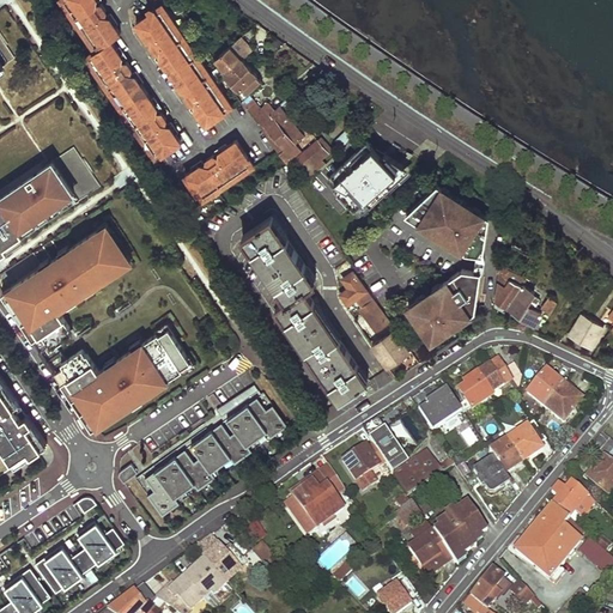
[(93,0),(59,0),(93,52),(84,56),(153,161),(178,144),(171,134),(168,137),(161,126),(159,127),(157,129),(147,116),(151,114),(152,113),(145,101),(147,98),(138,84),(134,86),(127,76),(126,76),(122,78),(114,65),(116,62),(117,62),(111,52),(115,49),(109,40),(119,34),(108,17),(103,17),(101,19),(97,22),(87,6),(91,4),(93,2),(93,0)]
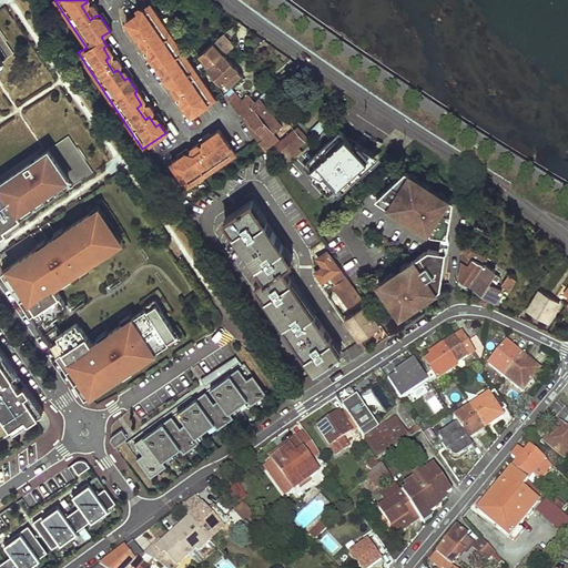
[(87,7),(84,3),(81,6),(90,20),(93,18),(91,14),(98,11),(92,3),(87,7)]
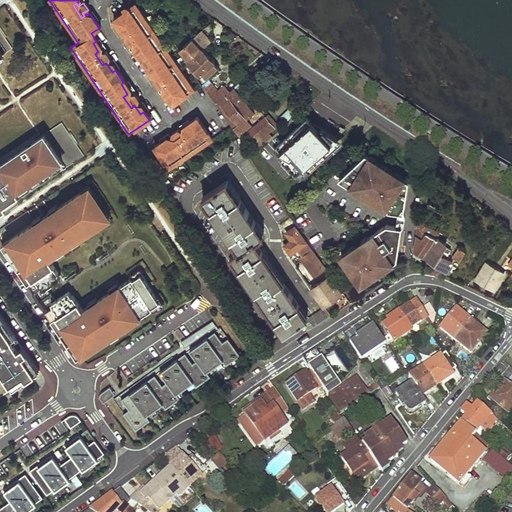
[(192,91),(135,4),(113,19),(117,26),(121,24),(127,33),(128,32),(131,30),(139,41),(136,43),(135,44),(141,53),(137,56),(146,69),(150,67),(156,77),(157,75),(160,74),(167,84),(164,86),(163,87),(168,95),(165,97),(171,106),(192,91)]
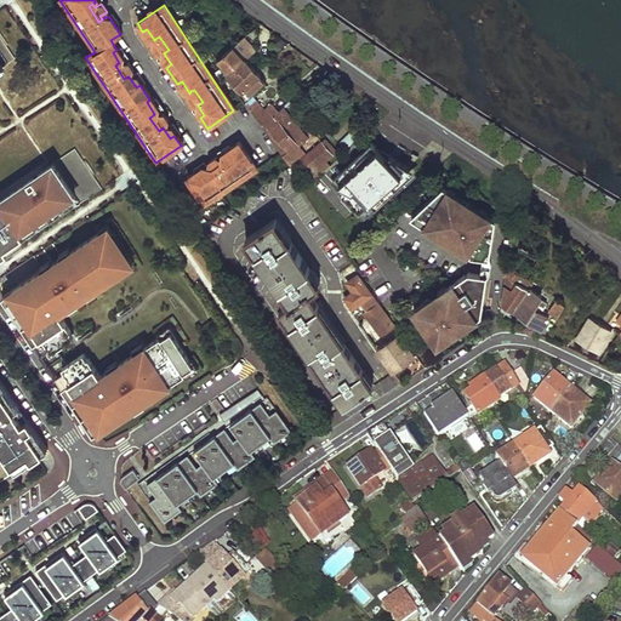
[(154,40),(147,29),(142,32),(147,39),(154,40)]
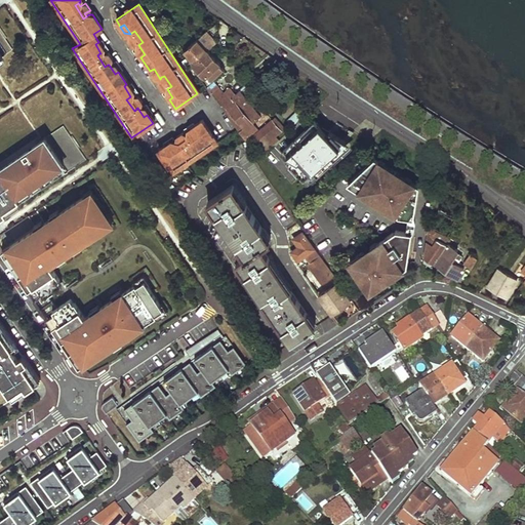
[(207,30),(200,35),(207,46),(214,42),(207,30)]
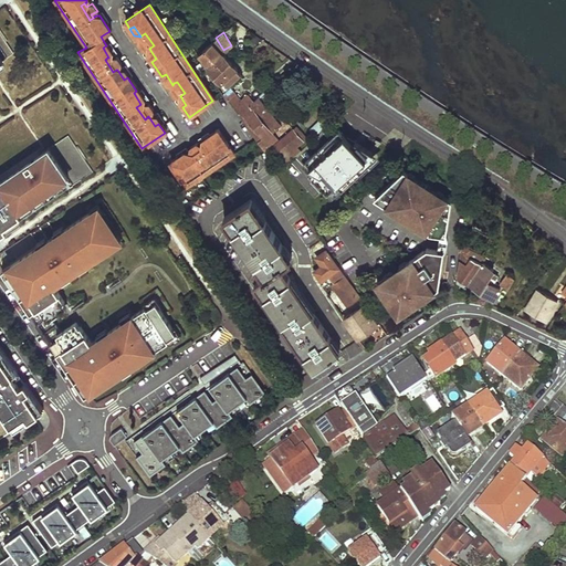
[(0,63),(14,54),(0,33),(0,234),(93,173),(67,136),(0,181),(0,63)]
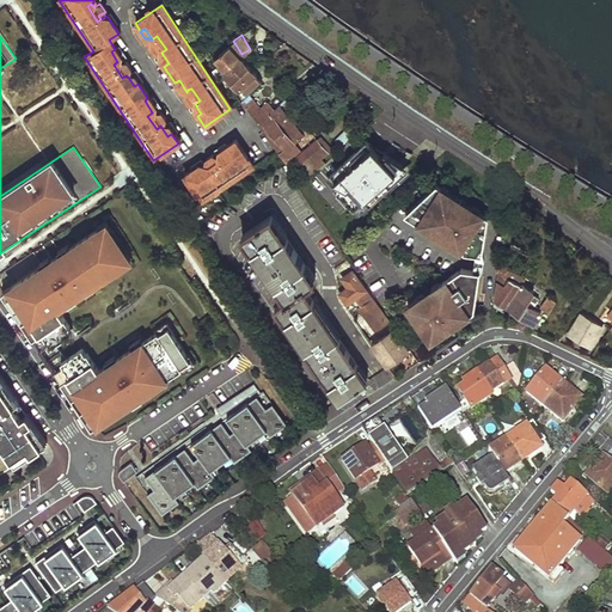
[(166,49),(157,36),(153,38),(155,42),(150,46),(154,53),(160,49),(163,51),(166,49)]
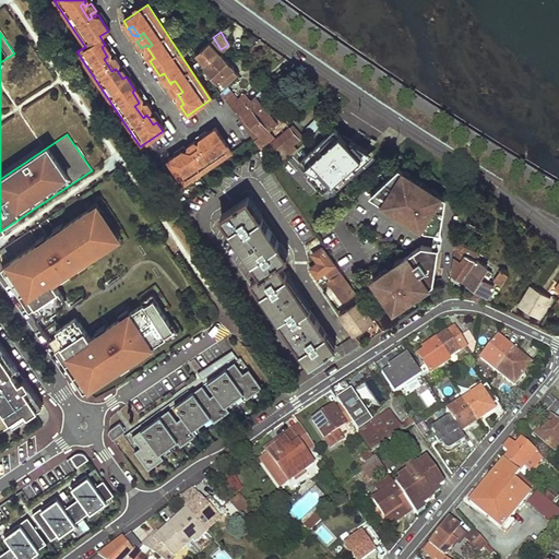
[(207,43),(193,56),(202,69),(218,55),(207,43)]
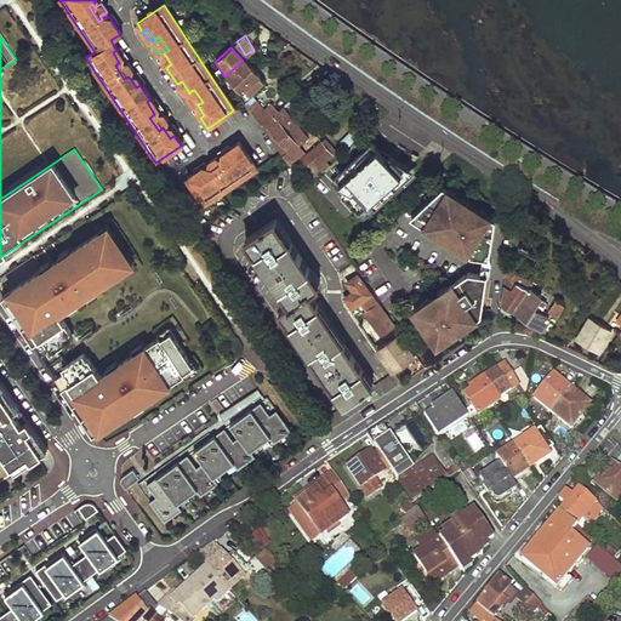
[(273,115),(277,113),(271,104),(263,109),(251,96),(250,97),(248,95),(263,80),(244,60),(243,61),(224,77),(243,103),(244,102),(261,126),(265,124),(273,115)]
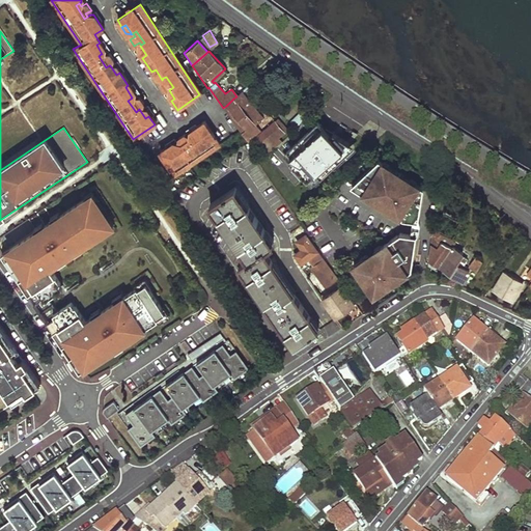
[(103,56),(101,54),(99,56),(106,67),(109,65),(107,63),(111,60),(107,54),(103,56)]
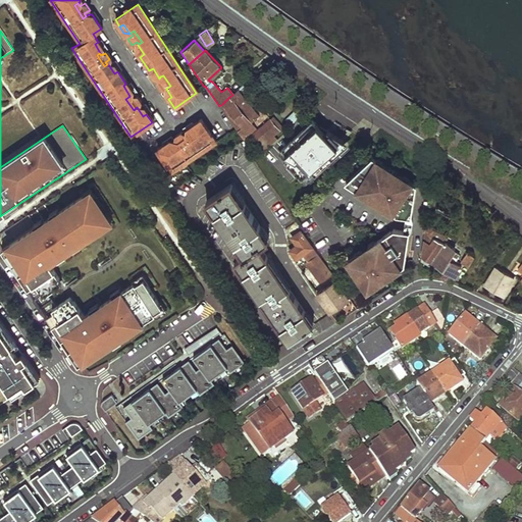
[(117,71),(113,64),(108,64),(114,73),(117,71)]
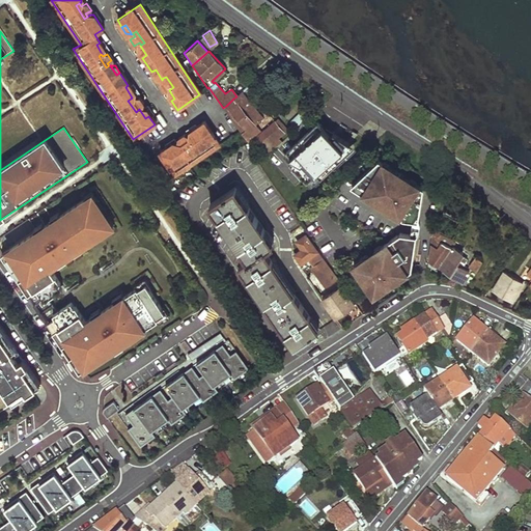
[(162,80),(156,70),(151,72),(156,78),(162,80)]
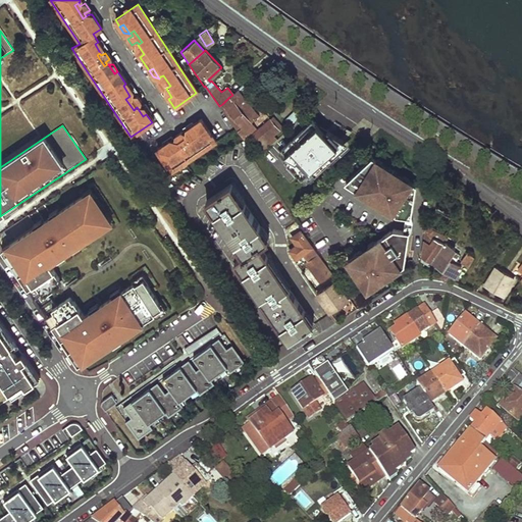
[(170,86),(163,75),(160,76),(162,79),(157,83),(161,89),(166,85),(167,88),(170,86)]
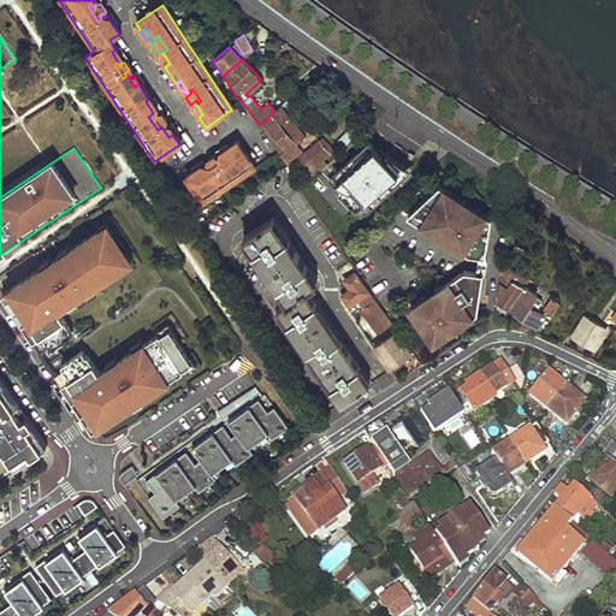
[(292,132),(274,112),(271,114),(274,119),(266,128),(262,123),(259,125),(286,166),(320,138),(315,134),(308,140),(298,126),(292,132)]
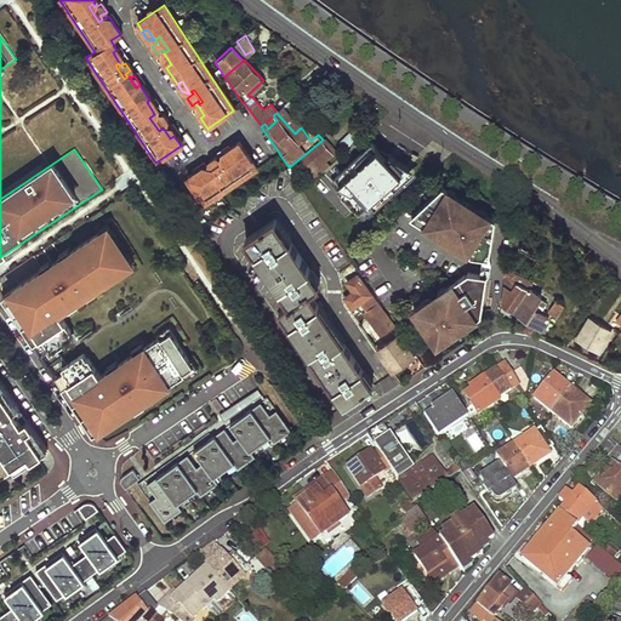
[(154,118),(153,115),(149,118),(159,131),(161,129),(160,126),(165,123),(160,114),(154,118)]
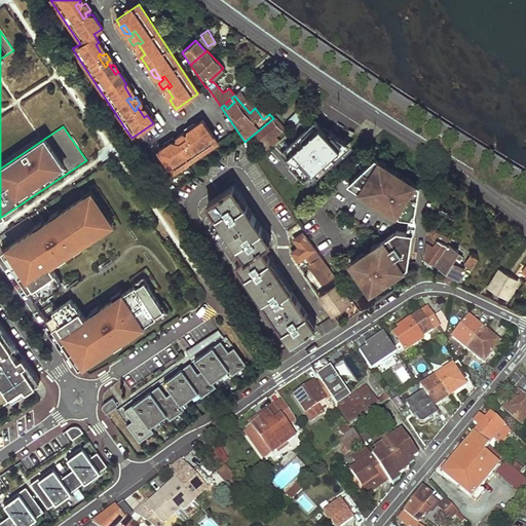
[(227,109),(234,102),(231,98),(224,105),(227,109)]
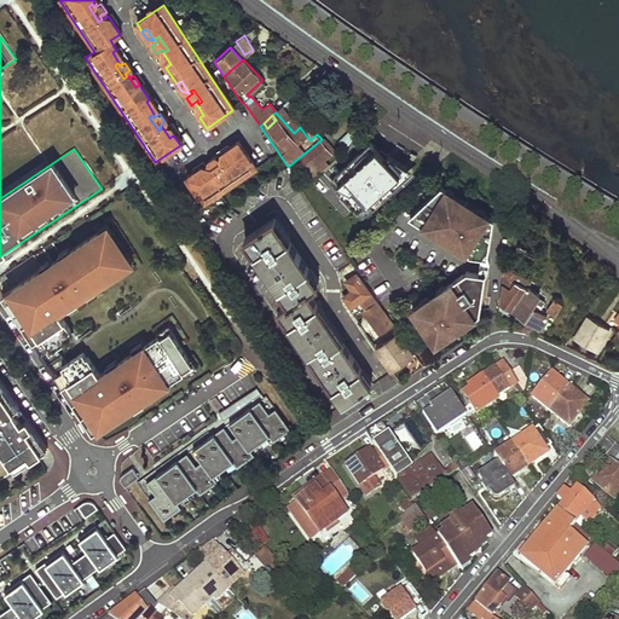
[(173,136),(168,127),(162,127),(169,138),(173,136)]
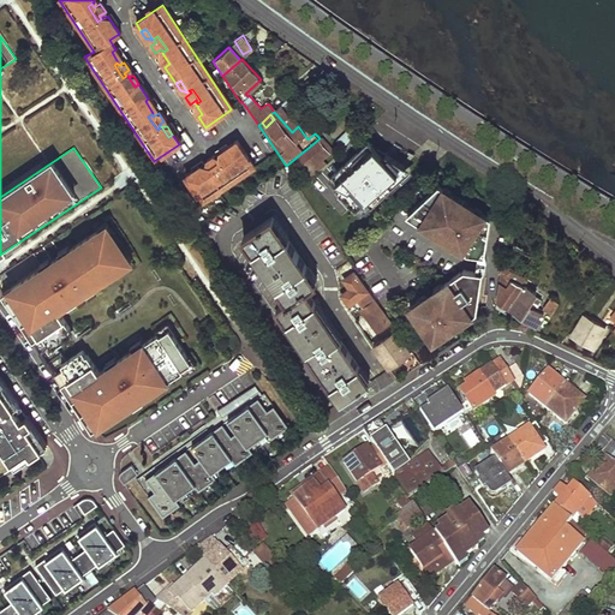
[(251,168),(234,141),(216,151),(216,159),(218,160),(220,163),(206,172),(204,168),(203,167),(197,165),(180,177),(198,203),(251,168)]
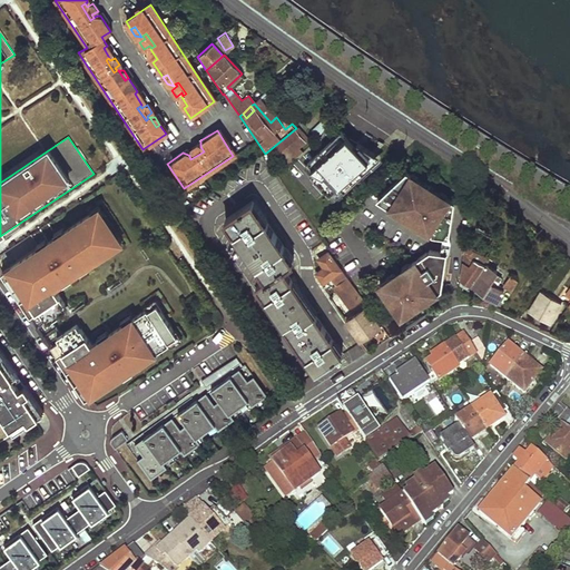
[(294,133),(282,144),(292,154),(303,143),(294,133)]
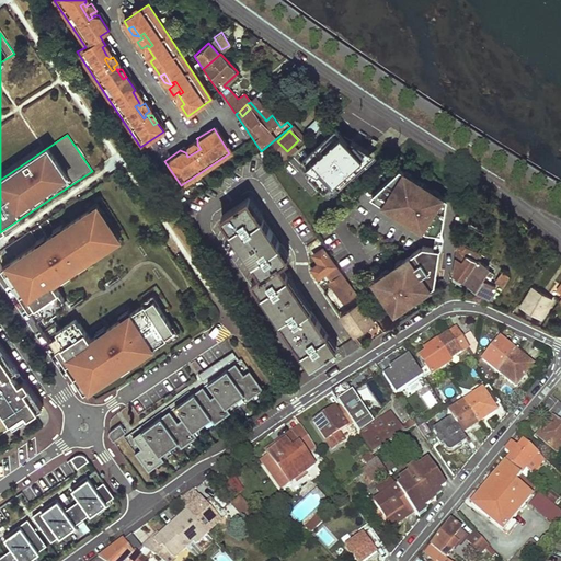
[(322,133),(300,152),(299,151),(285,164),(289,170),(307,155),(310,158),(330,141),(322,133)]
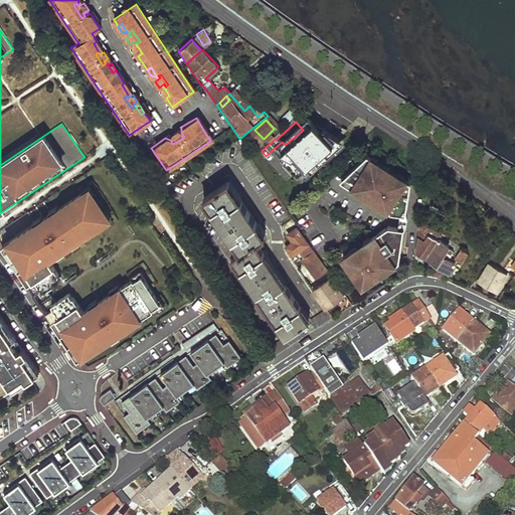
[(333,127),(322,137),(328,143),(339,133),(333,127)]
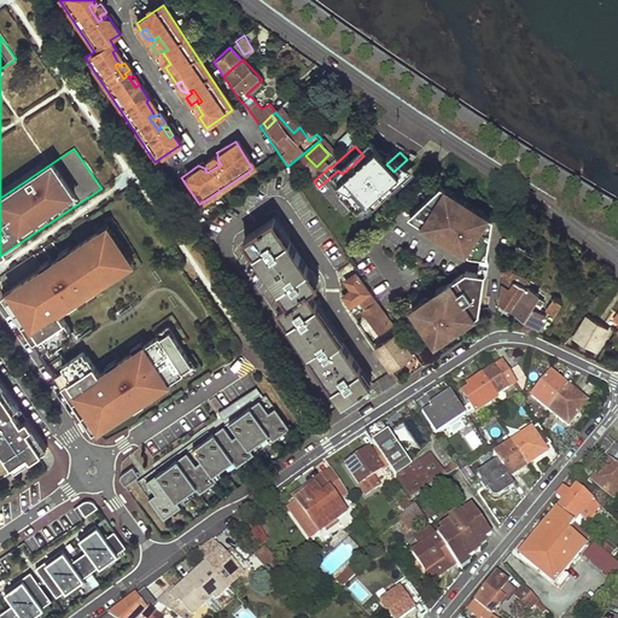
[(221,164),(219,161),(215,163),(211,156),(204,161),(208,168),(205,169),(207,173),(221,164)]
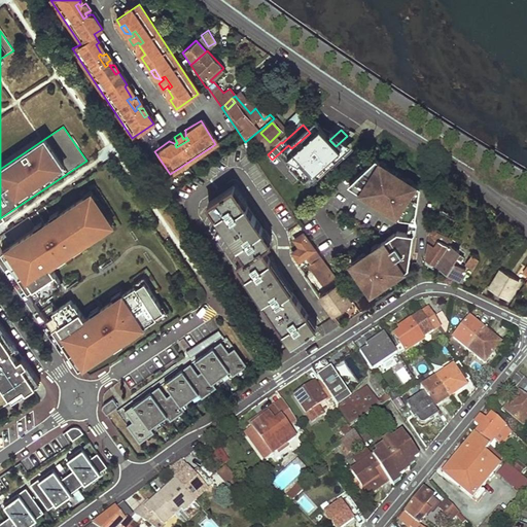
[(292,152),(285,160),(288,165),(297,157),(292,152)]
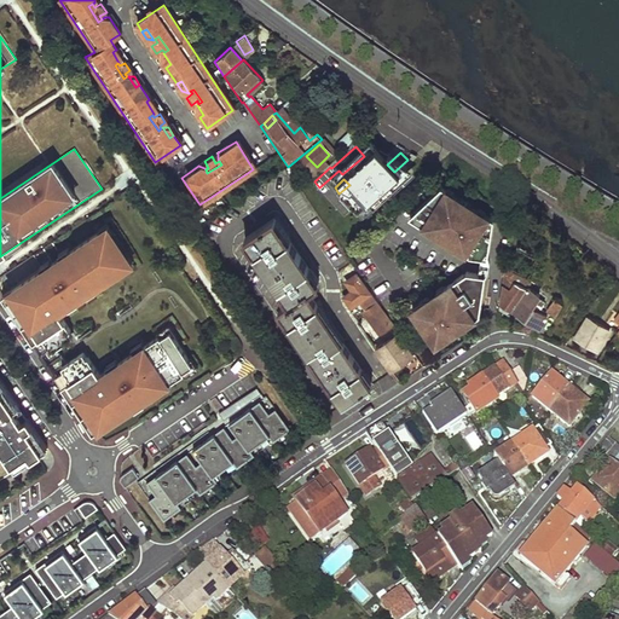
[(357,185),(340,200),(350,210),(365,195),(357,185)]
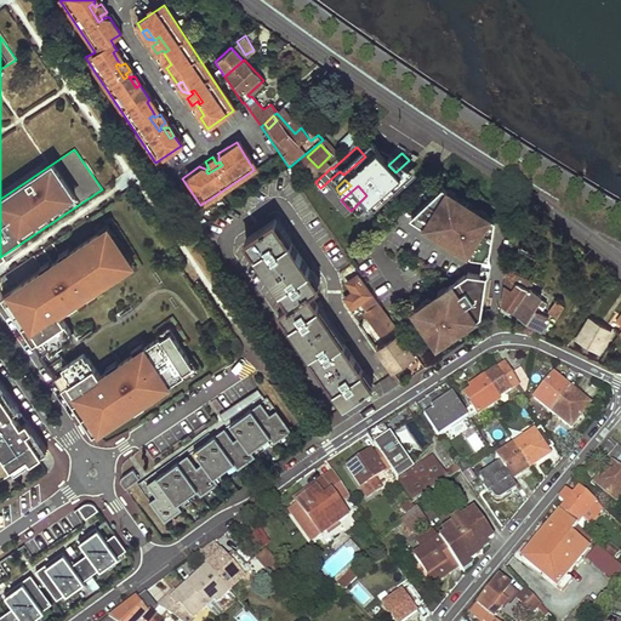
[(496,221),(444,187),(411,218),(473,258),(483,260),(490,261),(496,221)]
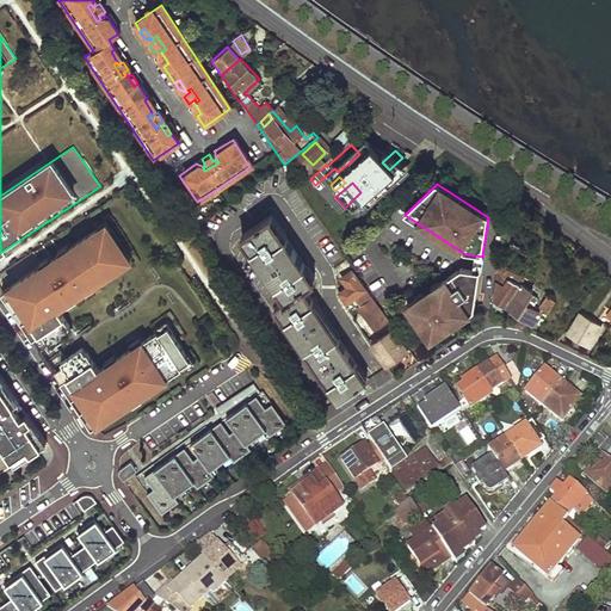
[(339,209),(333,215),(338,221),(344,215),(339,209)]
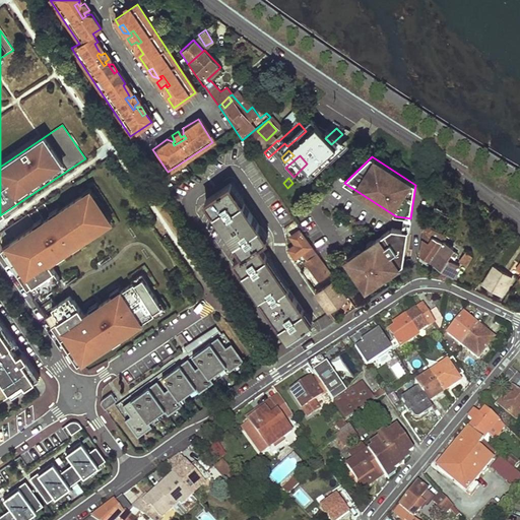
[(242,254),(233,260),(286,338),(293,333),(311,321),(257,244),(267,238),(229,182),(204,198),(242,254)]
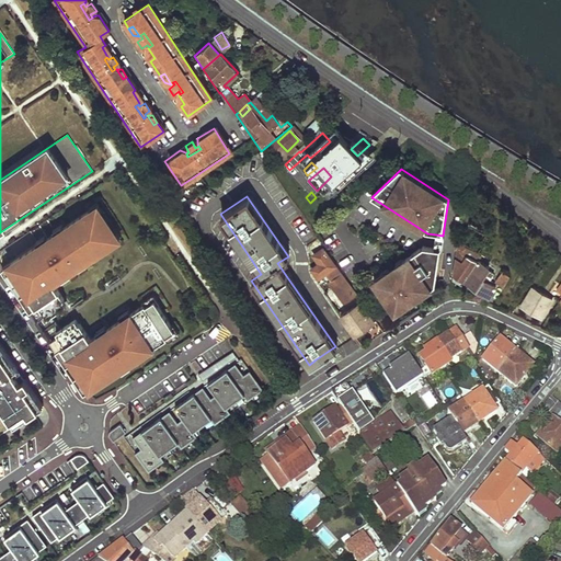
[(464,204),(459,221),(465,222),(468,209),(466,208),(467,205),(464,204)]
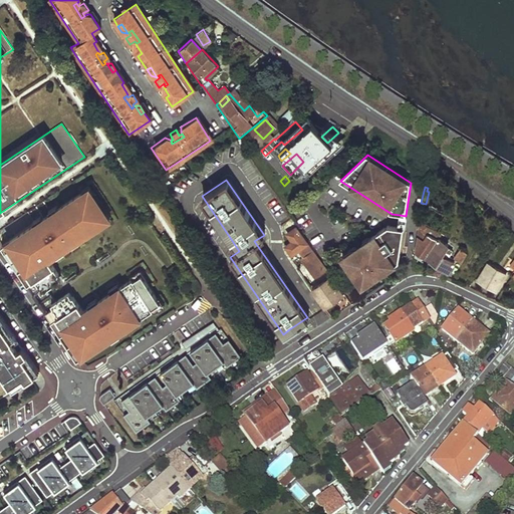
[(103,215),(91,195),(87,197),(83,192),(58,209),(59,210),(51,215),(51,214),(43,219),(43,220),(36,225),(35,224),(2,246),(3,246),(28,285),(40,277),(54,267),(49,259),(56,254),(55,253),(62,248),(63,249),(71,244),(70,243),(77,238),(78,239),(104,222),(100,217),(103,215)]
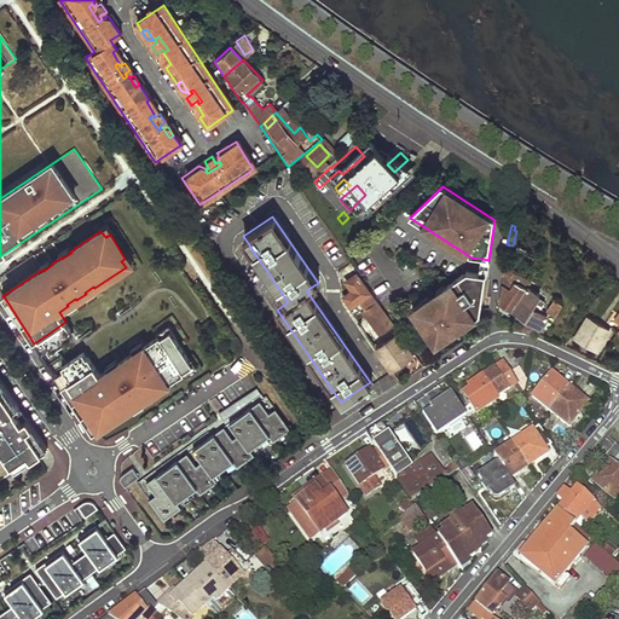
[(503,265),(502,276),(508,278),(513,271),(503,265)]
